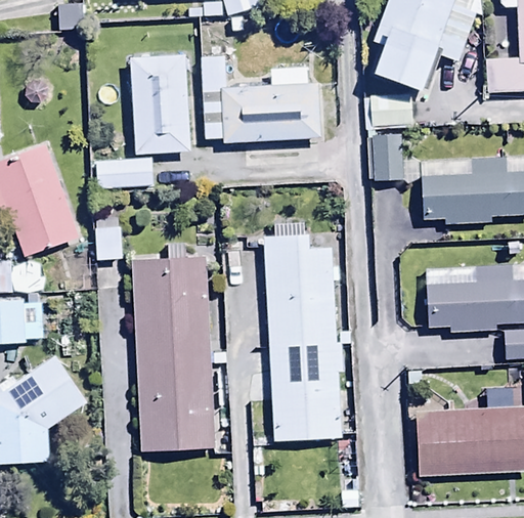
[(221,17),(221,0),(202,0),(202,6),(187,6),(186,16),(221,17)]
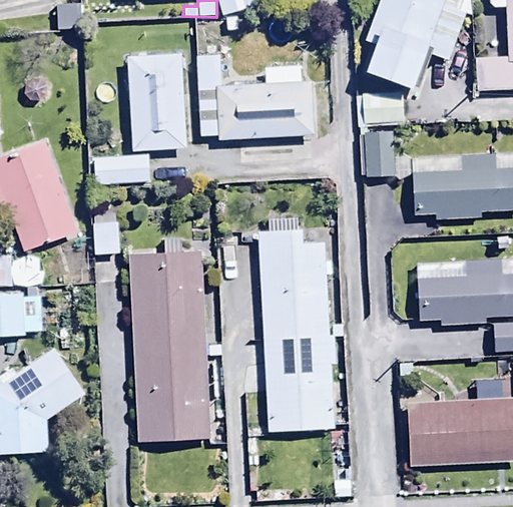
[(216,0),(221,16),(257,5),(254,0),(216,0)]
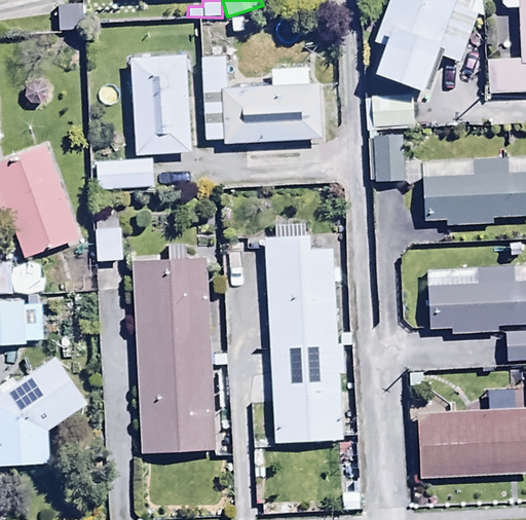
[(459,61),(480,0),(386,0),(372,44),(386,49),(377,76),(425,93),(439,53),(459,61)]
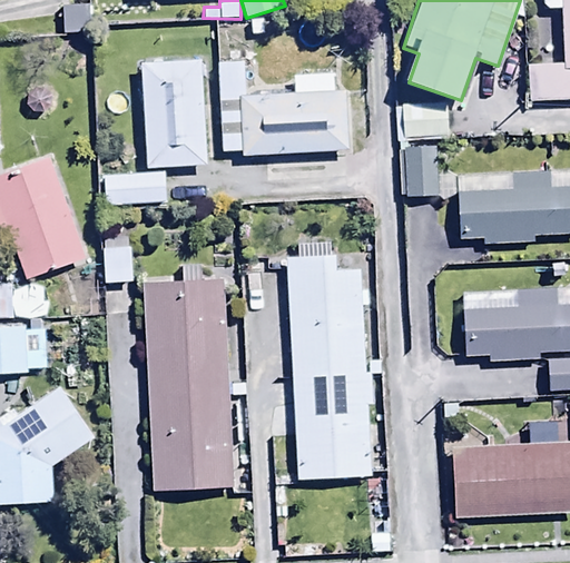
[(543,0),(543,3),(548,8),(563,8),(566,61),(527,63),(529,101),(569,99),(569,0),(543,0)]
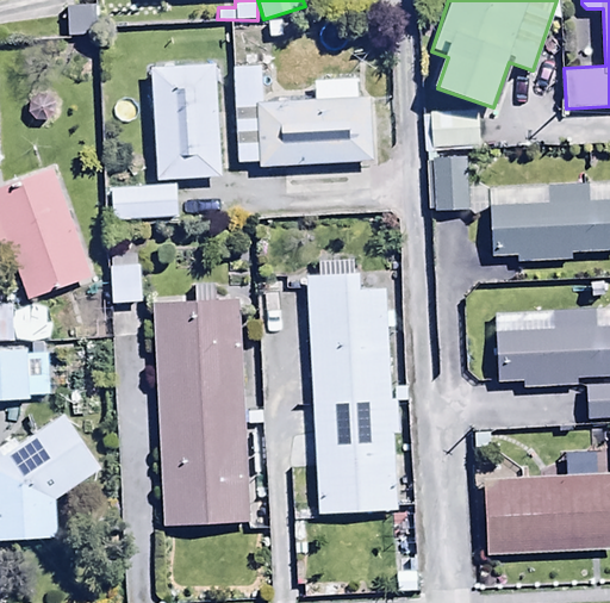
[(95,2),(64,4),(66,36),(97,35),(95,2)]
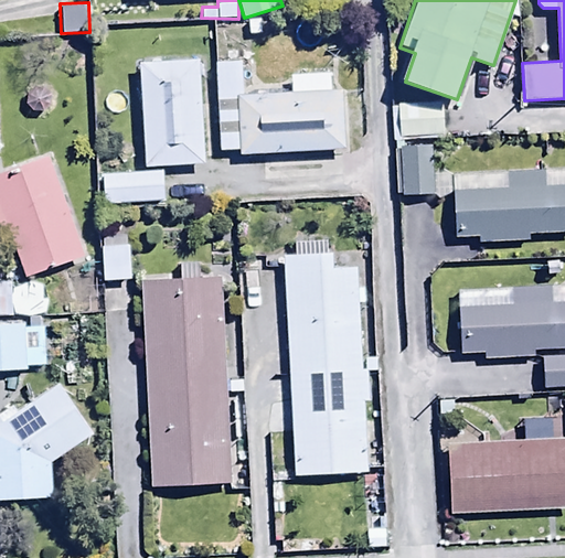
[(200,57),(141,61),(147,165),(205,162),(200,57)]
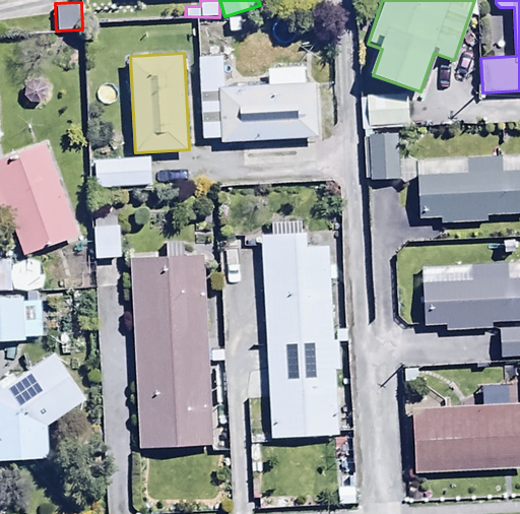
[(224,53),(200,54),(202,138),(221,137),(222,141),(318,138),(317,126),(337,125),(336,80),(304,81),(303,65),(268,66),(269,85),(225,86),(224,53)]
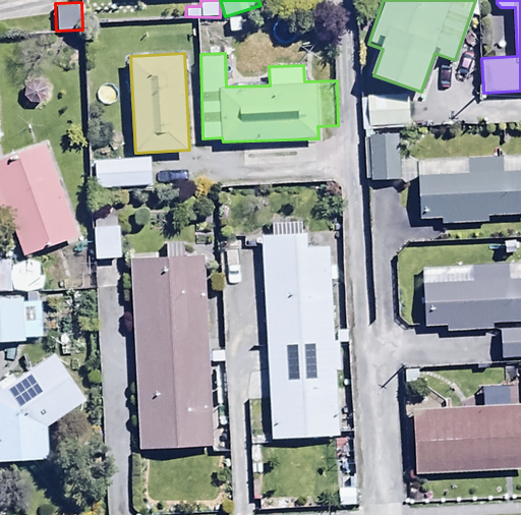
[(411,125),(410,94),(362,95),(363,126),(411,125)]
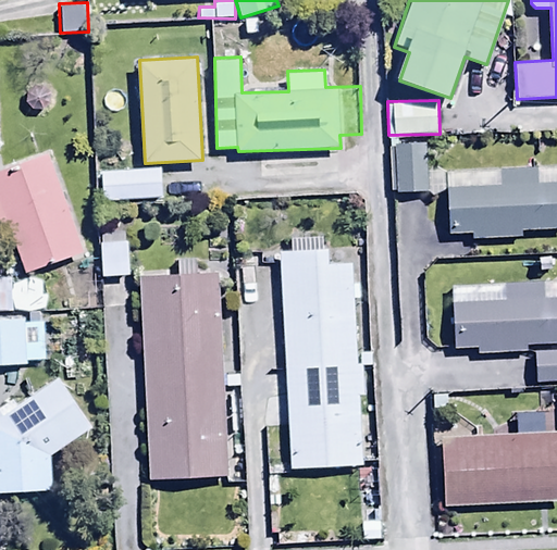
[(425,144),(395,144),(396,192),(426,191),(425,144)]
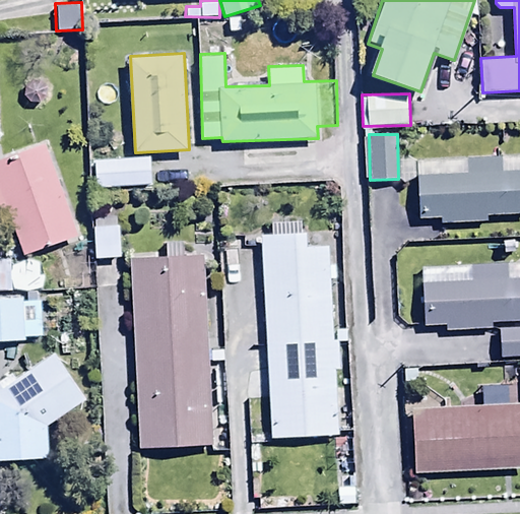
[(78,234),(45,142),(0,157),(0,210),(8,207),(24,253),(78,234)]
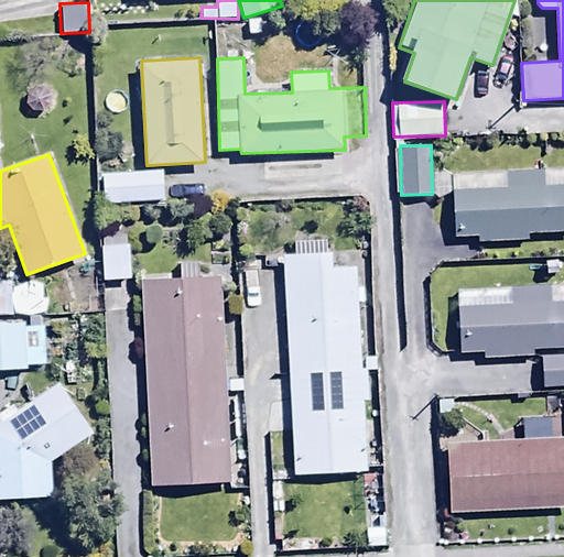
[(506,186),(454,188),(455,236),(477,235),(478,241),(531,239),(531,233),(563,231),(563,183),(545,184),(544,167),(506,170),(506,186)]
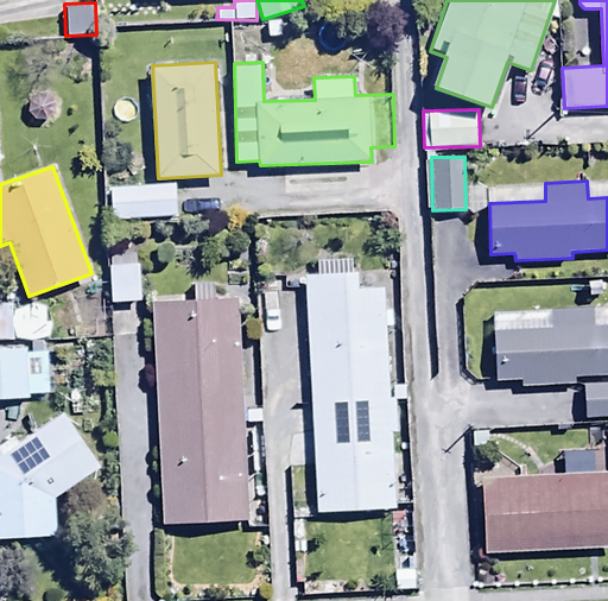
[(176,182),(112,185),(113,217),(178,214),(176,182)]
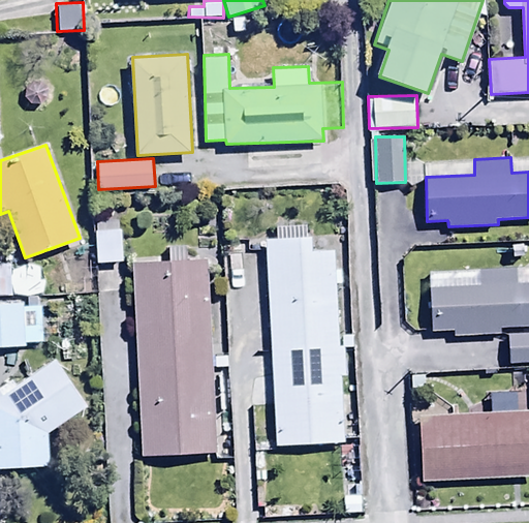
[(277,238),(266,239),(276,445),(344,441),(341,374),(349,374),(347,345),(341,346),(337,249),(313,250),(312,236),(308,236),(307,223),(276,225),(277,238)]
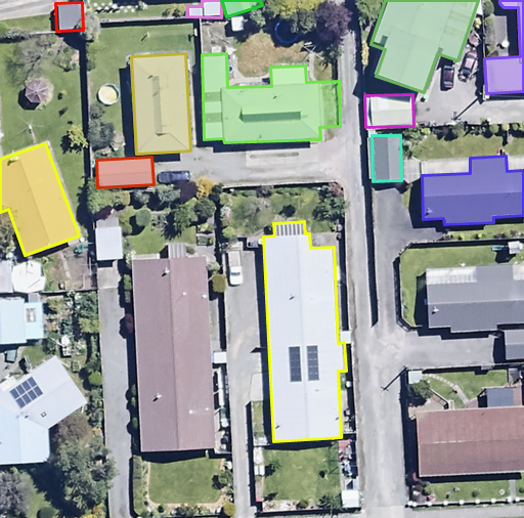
[(122,224),(94,225),(95,261),(123,260),(122,224)]
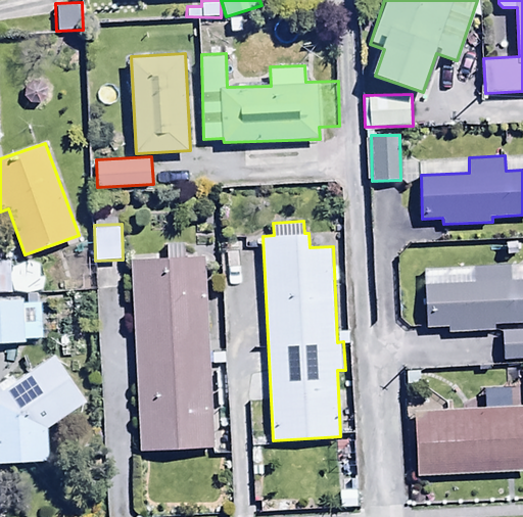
[(167,259),(132,260),(140,452),(215,449),(206,256),(186,257),(185,243),(165,243),(167,259)]
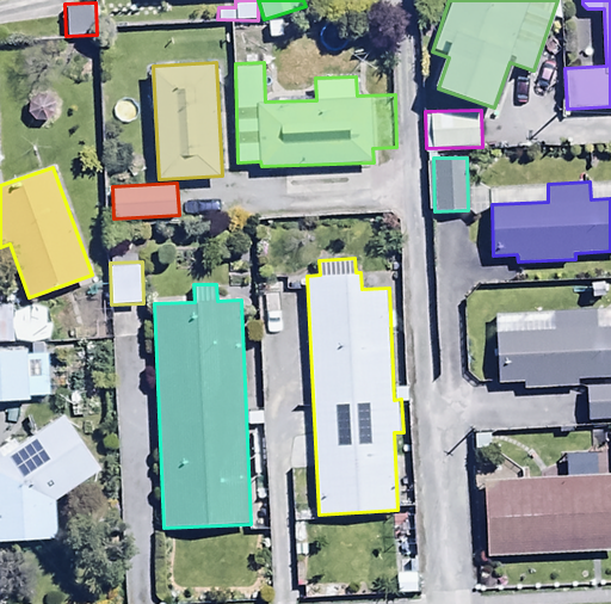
[(13,303),(0,303),(0,340),(14,340),(13,303)]
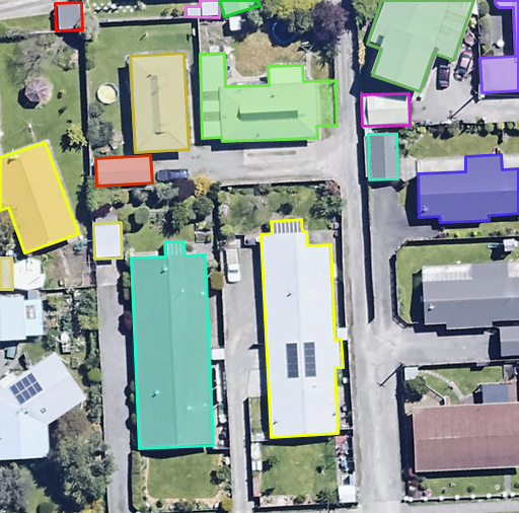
[(472,281),(423,282),(425,324),(445,324),(446,330),(493,328),(493,321),(518,319),(518,279),(506,279),(506,264),(472,265),(472,281)]
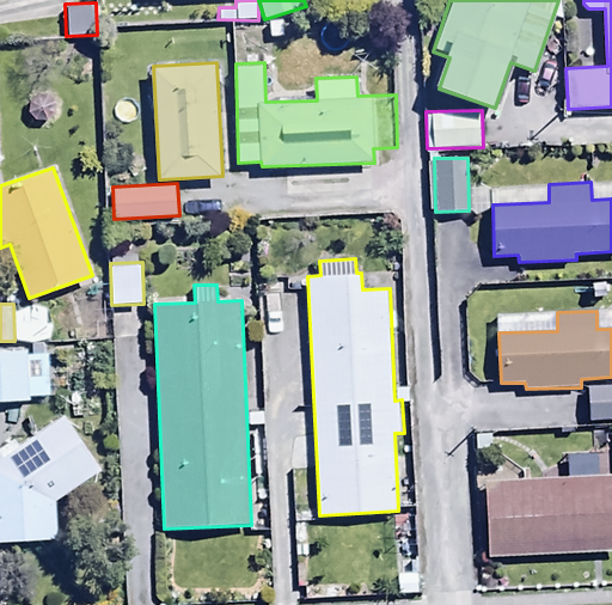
[(28,348),(0,348),(0,401),(30,399),(28,348)]
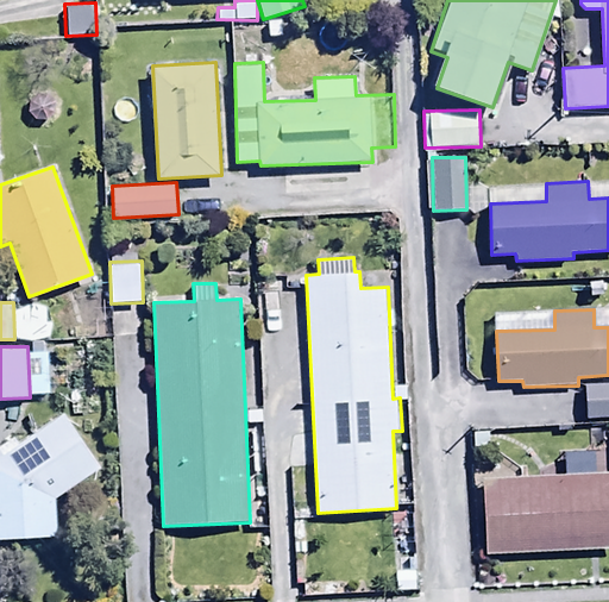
[(608,380),(585,382),(586,418),(608,416),(608,380)]
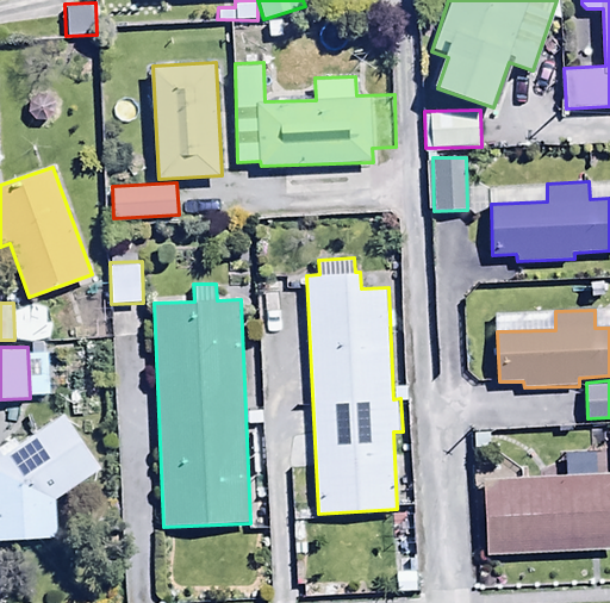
[(64,411),(0,455),(0,539),(57,536),(56,499),(103,467),(64,411)]
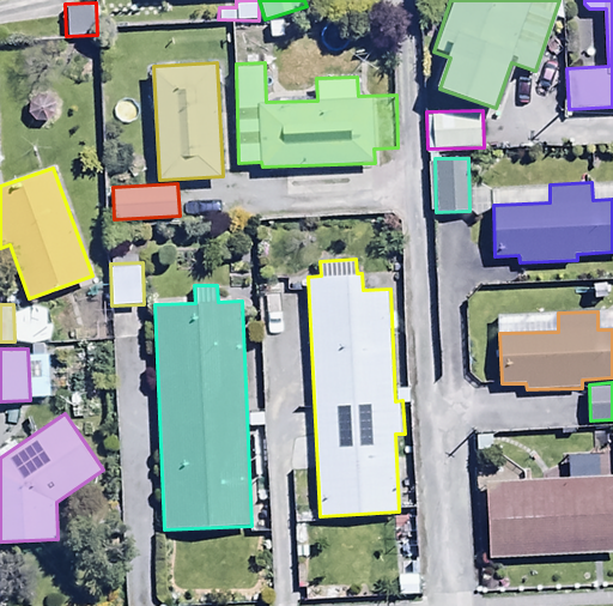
[(612,473),(489,479),(491,556),(612,550),(612,473)]
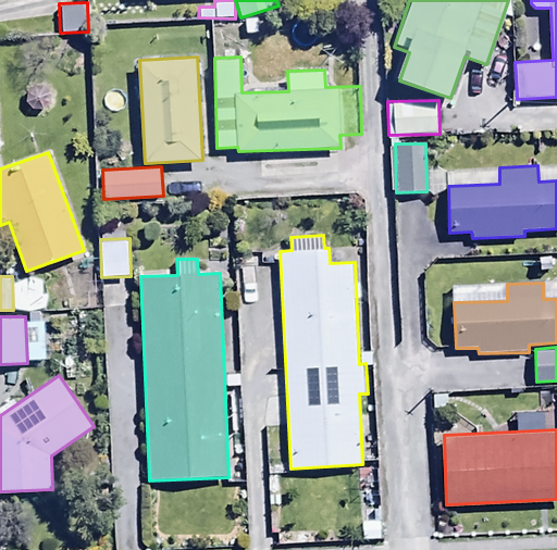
All buildings are outlined.
